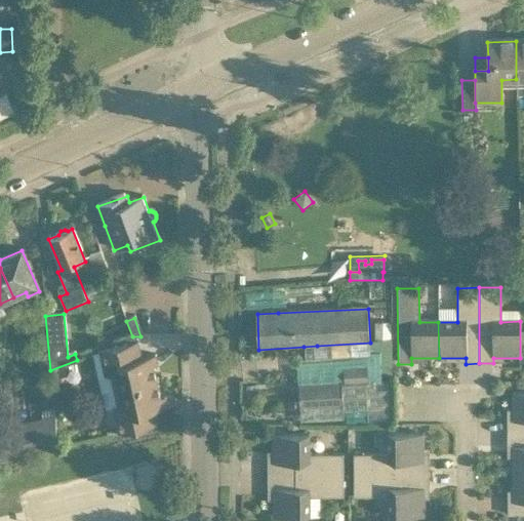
[(374,325),(373,341),(390,342),(391,325),(374,325)]
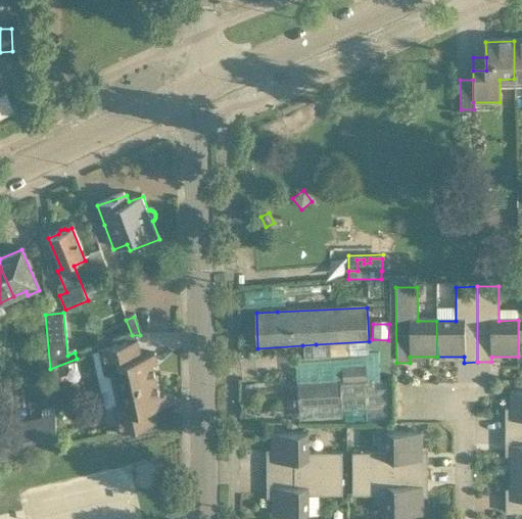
[(107,347),(99,349),(104,376),(114,373),(119,390),(156,382),(152,366),(156,365),(154,355),(140,358),(136,341),(134,342),(132,335),(117,340),(106,345),(107,347)]
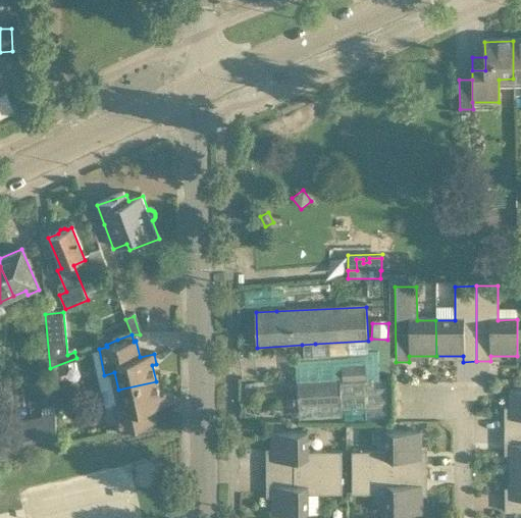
[(315,344),(316,359),(369,356),(368,341),(315,344)]
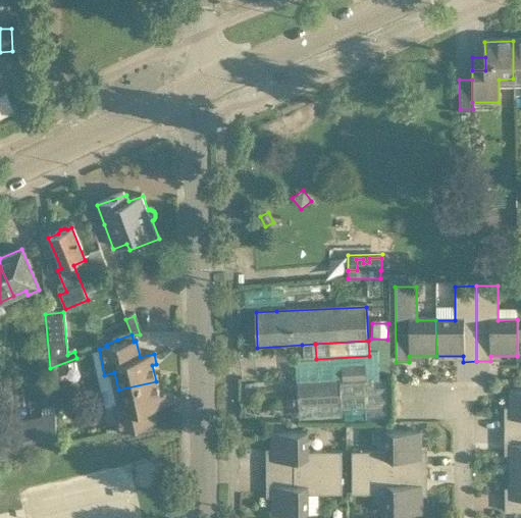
[(363,365),(341,367),(342,380),(364,379),(363,365)]
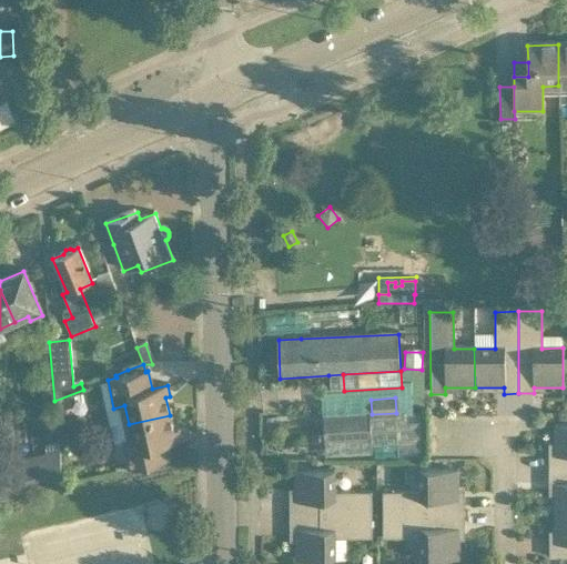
[(170,415),(129,424),(132,441),(121,443),(127,471),(169,462),(165,445),(180,442),(178,431),(173,432),(170,415)]
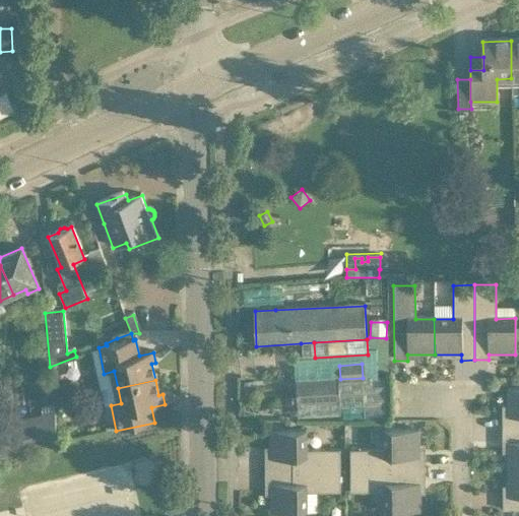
[(342,380),(297,383),(298,405),(343,402),(342,382),(342,380)]
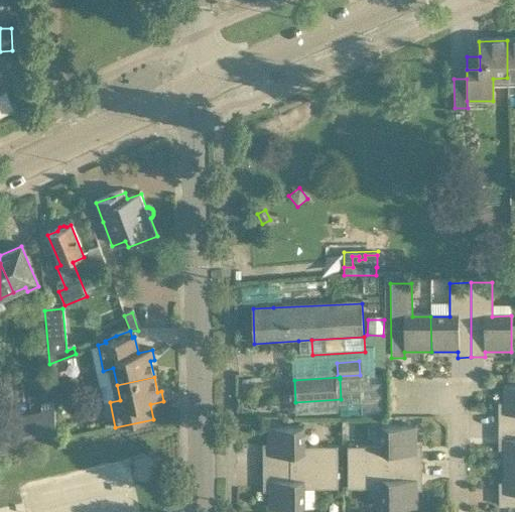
[(341,399),(295,402),(296,415),(338,413),(337,406),(360,404),(361,417),(383,415),(381,377),(340,379),(341,399)]
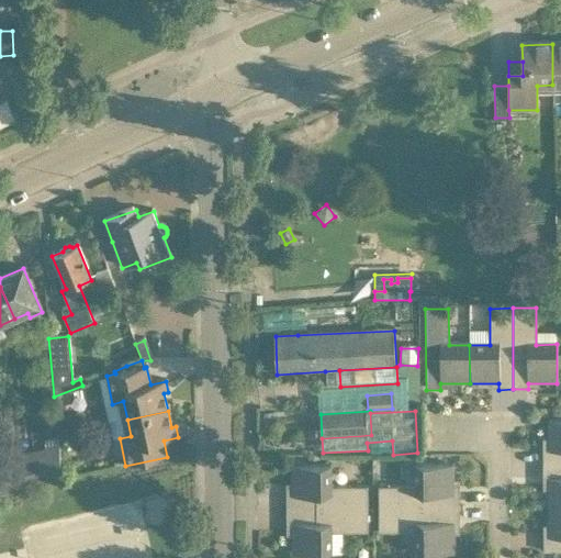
[(542,452),(542,466),(560,466),(560,422),(548,422),(548,452),(542,452)]
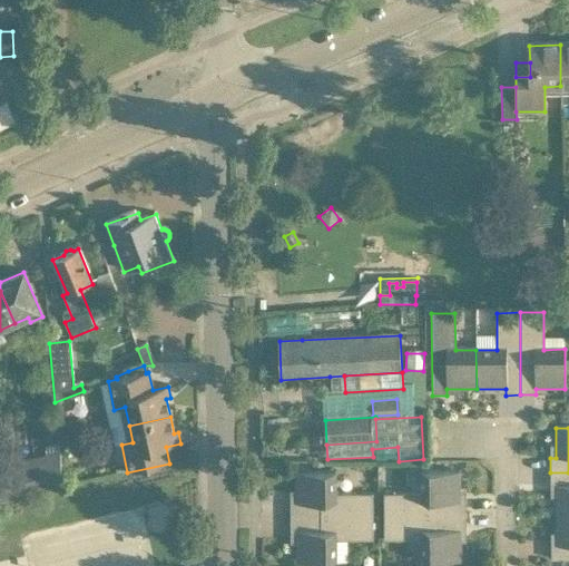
[(55,455),(35,459),(39,493),(62,487),(55,455)]
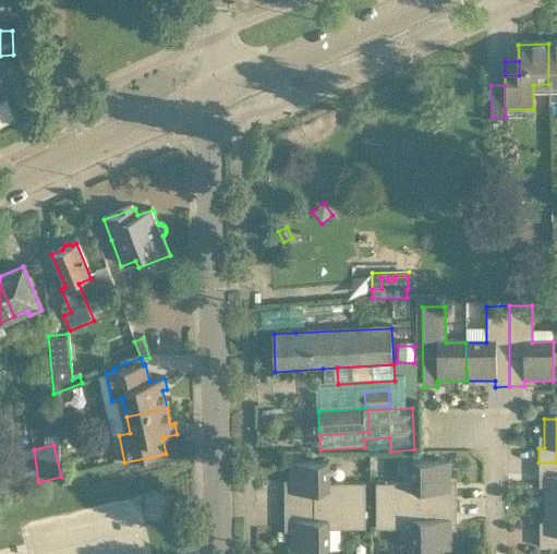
[(34,449),(8,456),(15,488),(38,482),(34,449)]
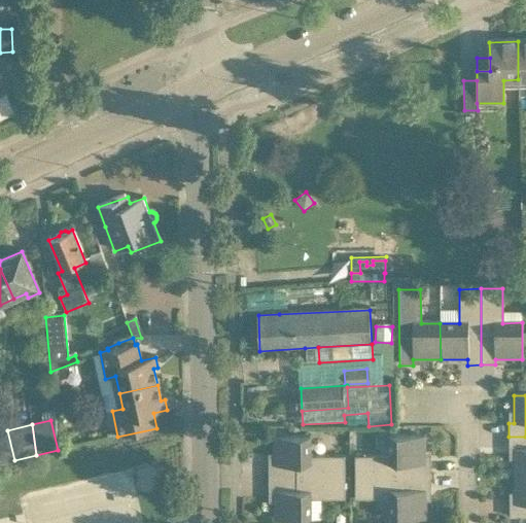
[(0,463),(14,460),(7,430),(0,431),(0,463)]
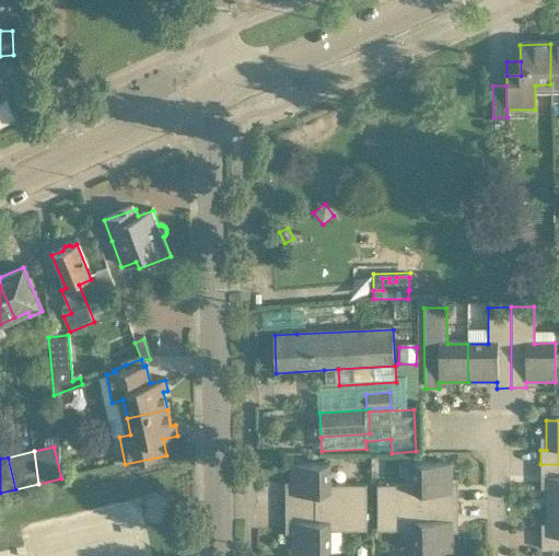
[(376,486),(376,509),(457,509),(457,494),(451,494),(451,464),(412,465),(412,486),(376,486)]
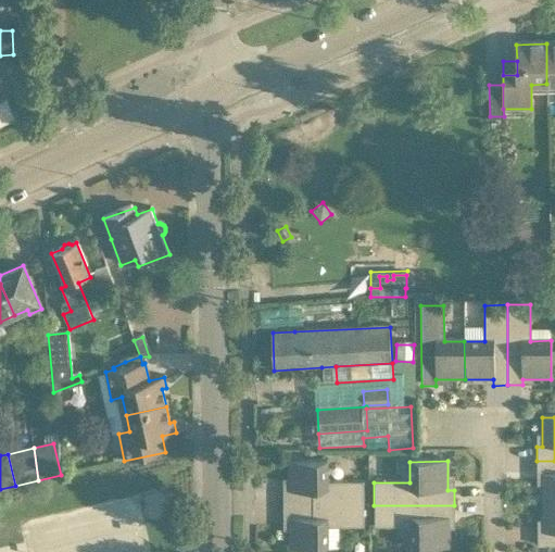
[(542,476),(543,504),(554,503),(554,461),(537,461),(537,476),(542,476)]
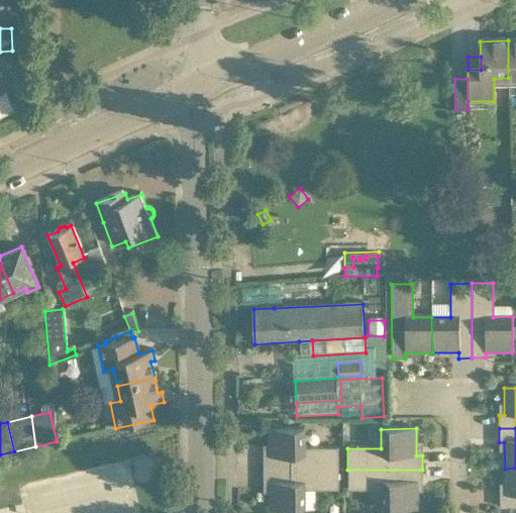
[(263,456),(263,471),(337,470),(337,448),(304,448),(304,429),(268,429),(269,456),(263,456)]
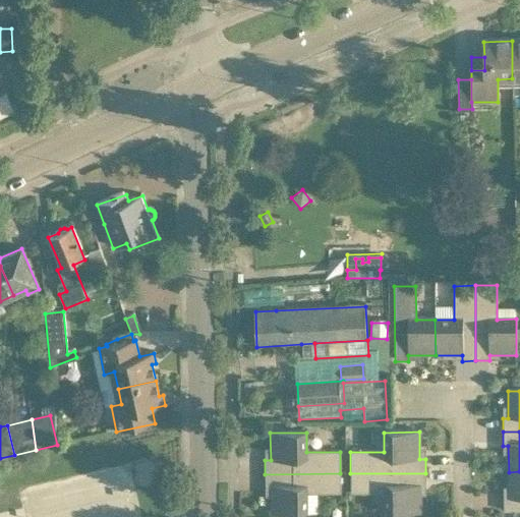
[(519,471),(509,472),(509,499),(503,499),(503,513),(519,512),(519,471)]
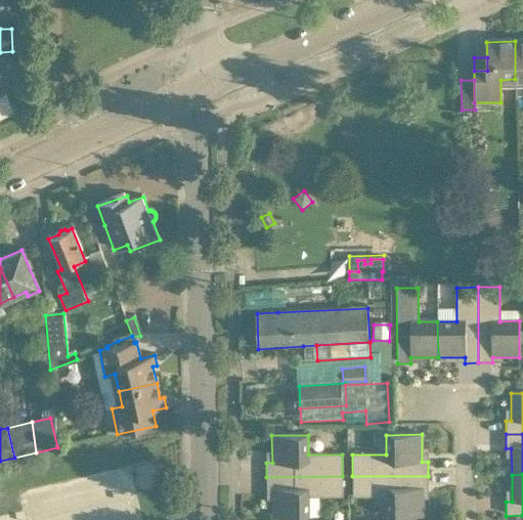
[(342,476),(266,477),(266,490),(272,490),(272,518),(308,518),(308,497),(342,497),(342,476)]
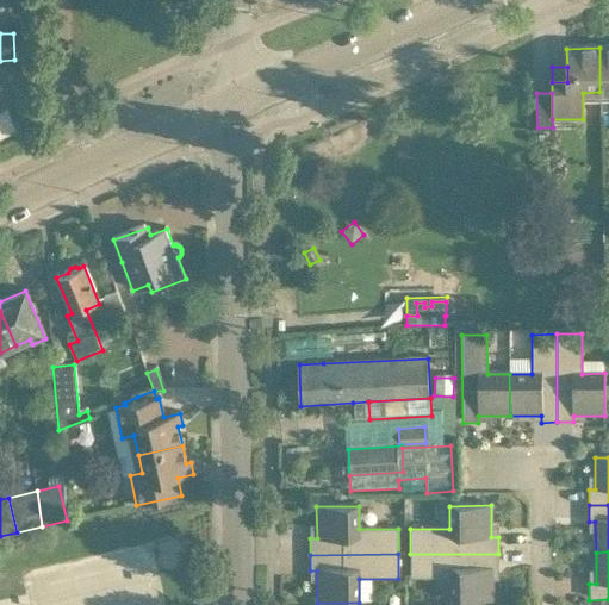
[(498,554),(410,554),(410,579),(449,579),(451,602),(492,602),(492,569),(498,569),(498,554)]
